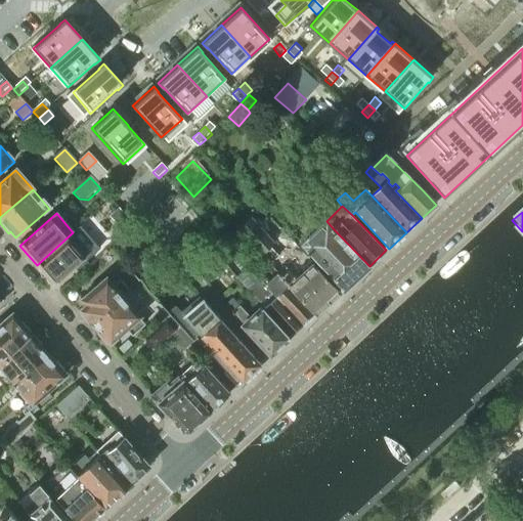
[(238,231),(270,266),(279,258),(271,250),(275,246),(252,219),(238,231)]
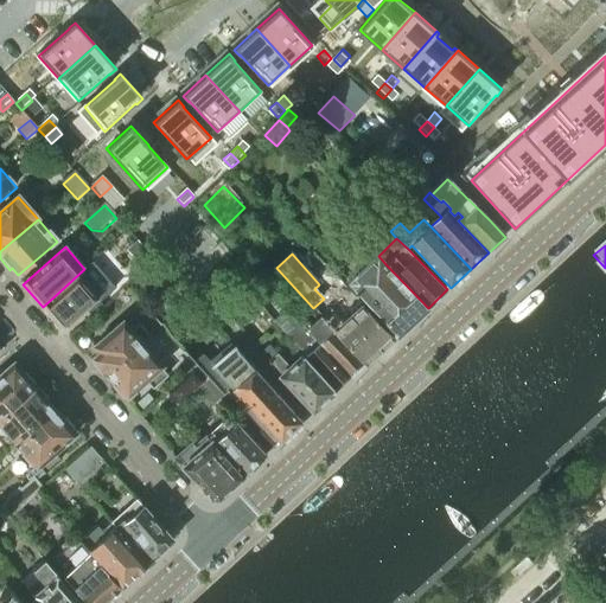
[(378,256),(348,284),(397,335),(428,308),(387,265),(378,256)]
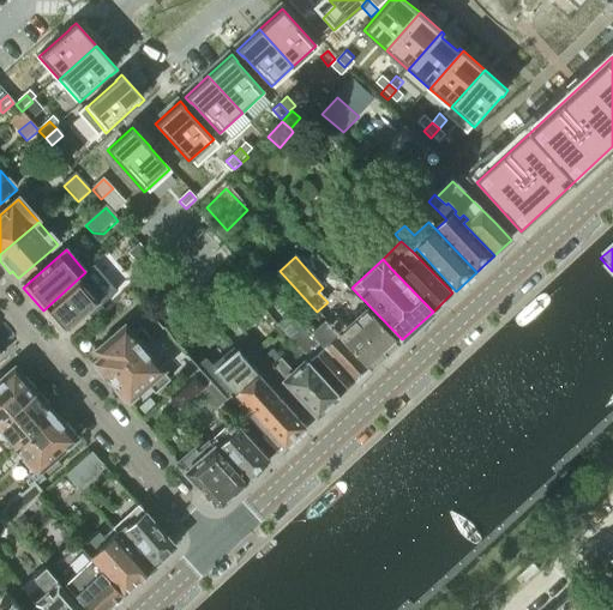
[(85,272),(43,310),(64,334),(98,303),(92,296),(100,289),(85,272)]
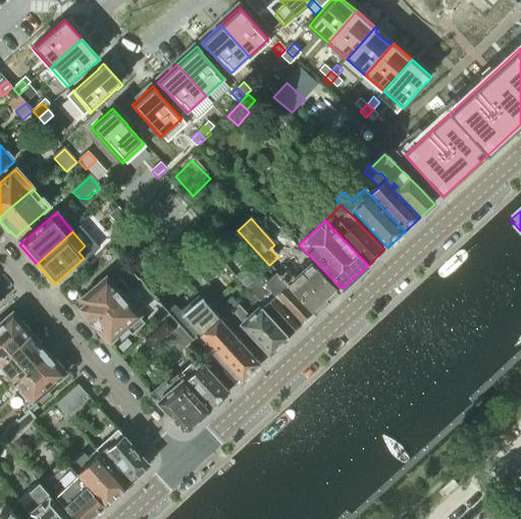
[(302,253),(276,275),(313,315),(339,292),(302,253)]
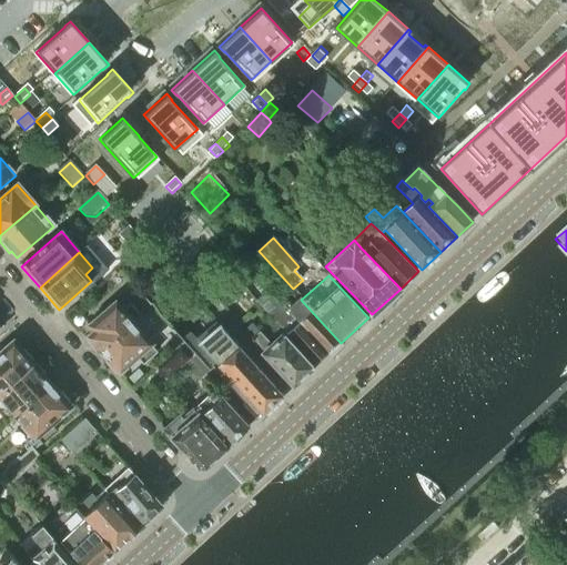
[(274,310),(267,315),(274,323),(285,334),(314,367),(327,356),(287,311),(274,296),(269,303),(274,310)]
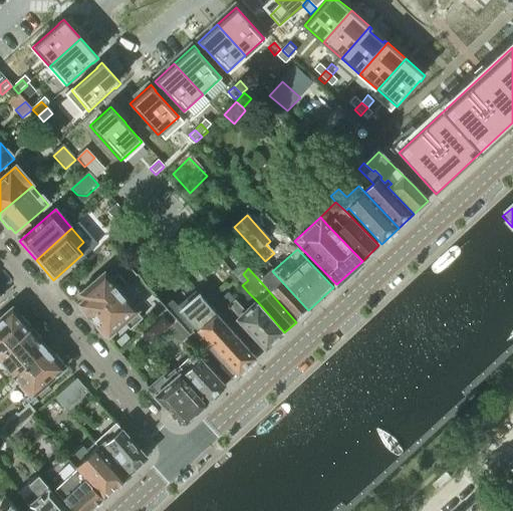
[(271,270),(260,281),(296,322),(308,310),(272,271),(271,270)]
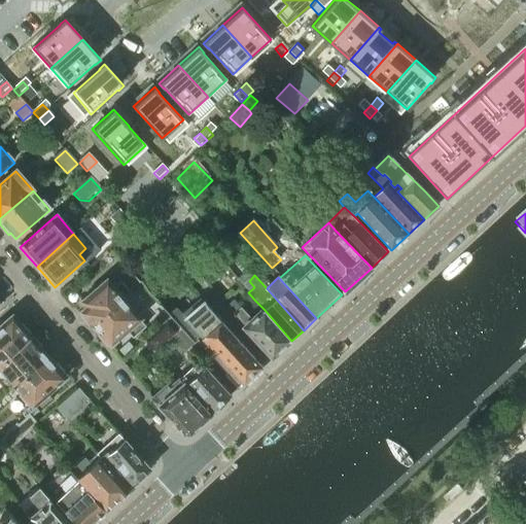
[(90,324),(92,326),(123,300),(130,293),(120,284),(114,290),(107,281),(82,303),(86,307),(80,312),(82,315),(80,317),(89,325),(90,324)]
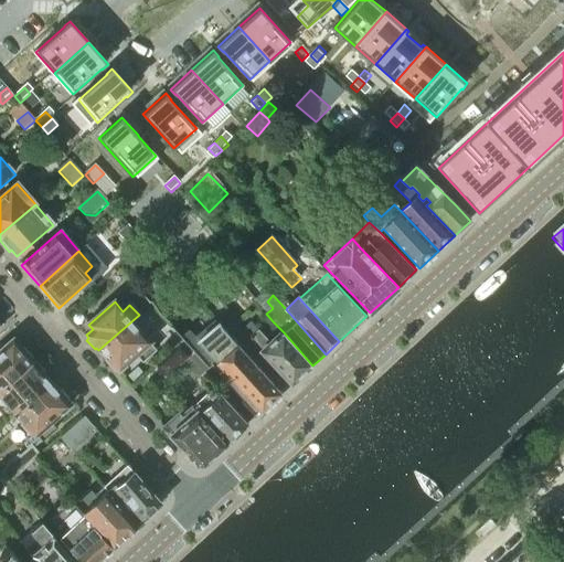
[(131,321),(98,350),(108,360),(106,362),(114,371),(116,370),(118,372),(136,357),(142,364),(157,352),(150,345),(151,343),(131,321)]
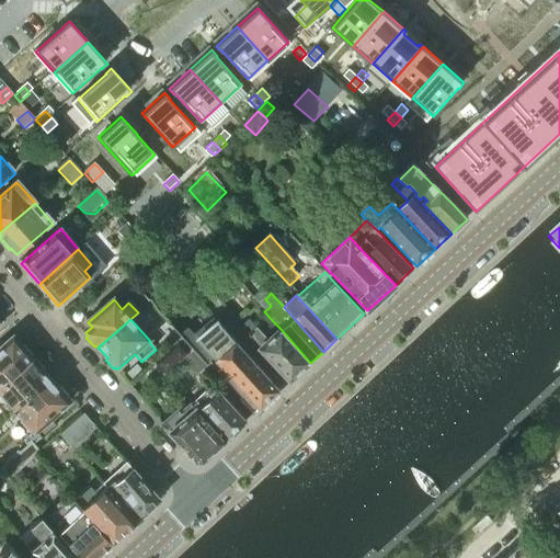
[(187,331),(180,338),(182,340),(193,352),(193,353),(207,368),(210,365),(243,399),(242,401),(254,416),(280,393),(216,323),(215,322),(195,339),(187,331)]
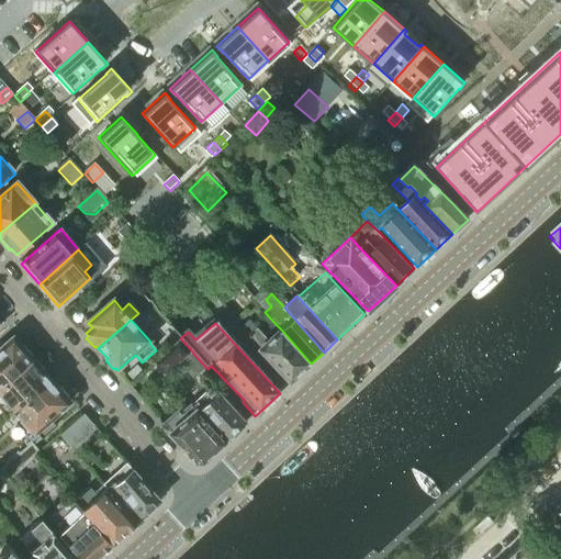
[(257,331),(249,338),(291,383),(311,364),(282,331),(268,344),(265,341),(266,341),(257,331)]
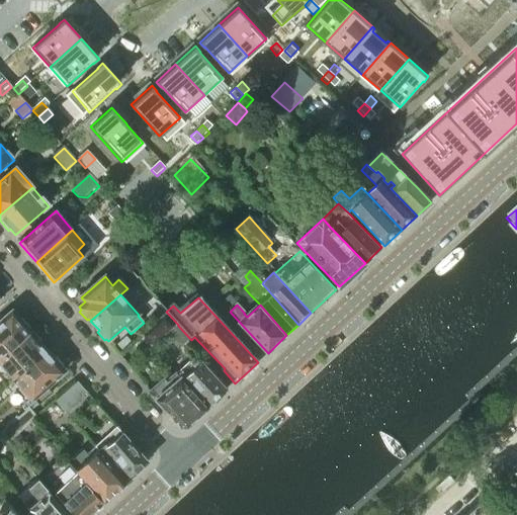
[(0,323),(0,360),(30,334),(29,332),(31,330),(23,321),(21,323),(12,313),(0,323)]
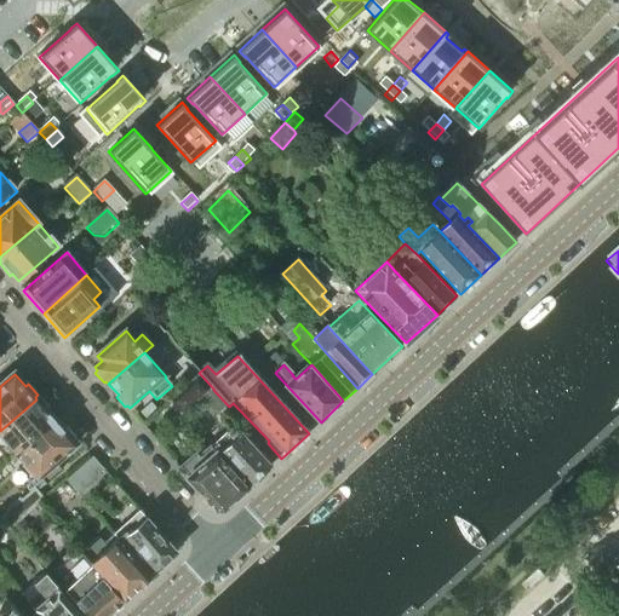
[(201,375),(171,402),(184,416),(201,401),(213,390),(213,389),(201,375)]
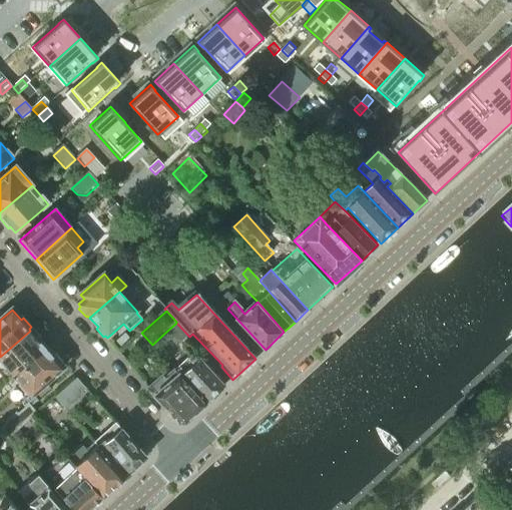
[(176,323),(166,332),(179,346),(189,337),(176,323)]
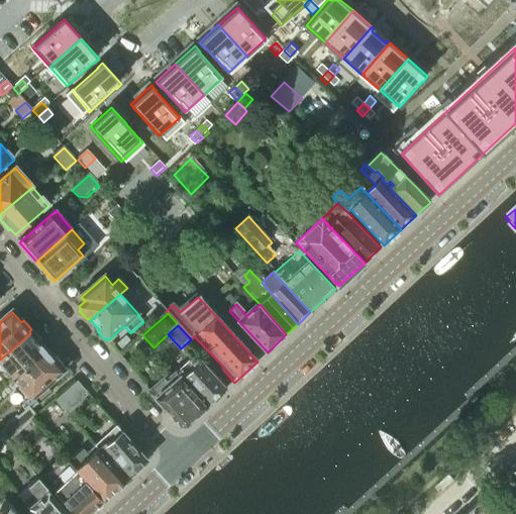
[(0,378),(7,387),(47,352),(40,344),(42,342),(34,333),(32,335),(30,333),(0,360),(0,378)]
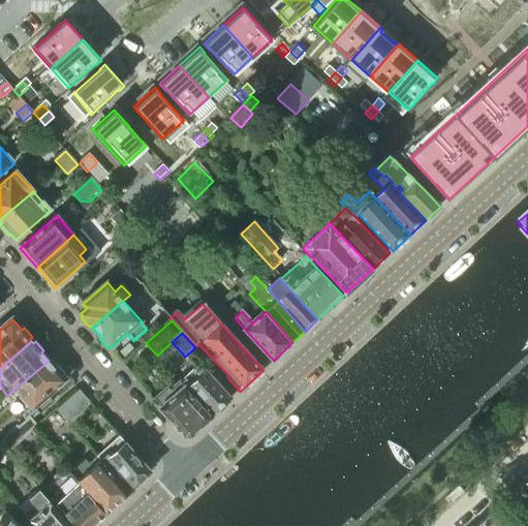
[(49,361),(7,396),(8,396),(17,390),(33,408),(23,418),(27,423),(20,429),(19,427),(8,436),(9,438),(3,443),(10,453),(29,436),(39,429),(33,422),(40,415),(55,403),(49,396),(66,380),(64,378),(66,376),(58,367),(56,369),(49,361)]
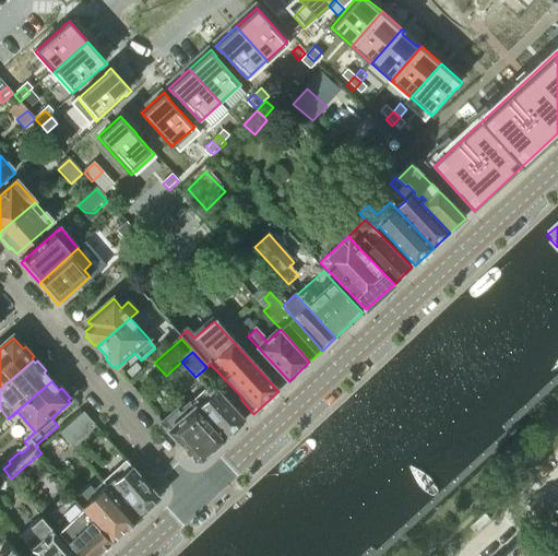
[(213,385),(191,404),(225,440),(246,421),(213,385)]
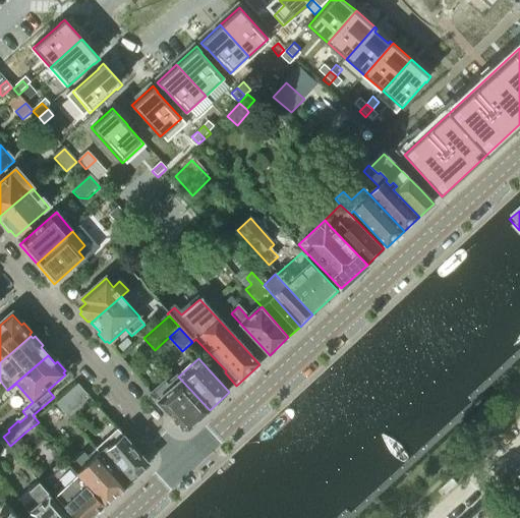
[(210,410),(178,377),(169,385),(167,382),(152,395),(182,429),(189,429),(210,410)]
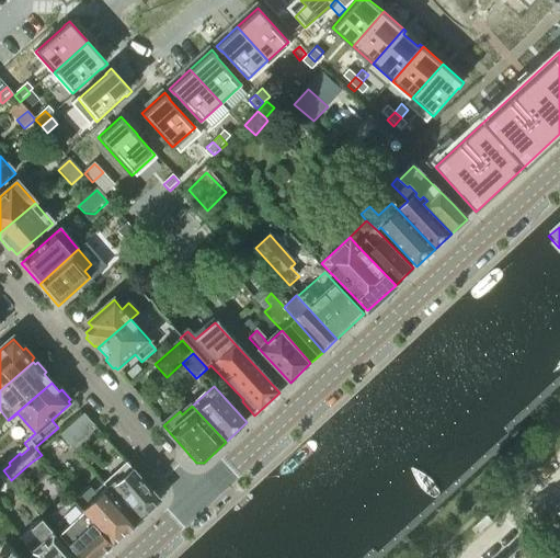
[(60,437),(71,448),(94,428),(84,417),(60,437)]
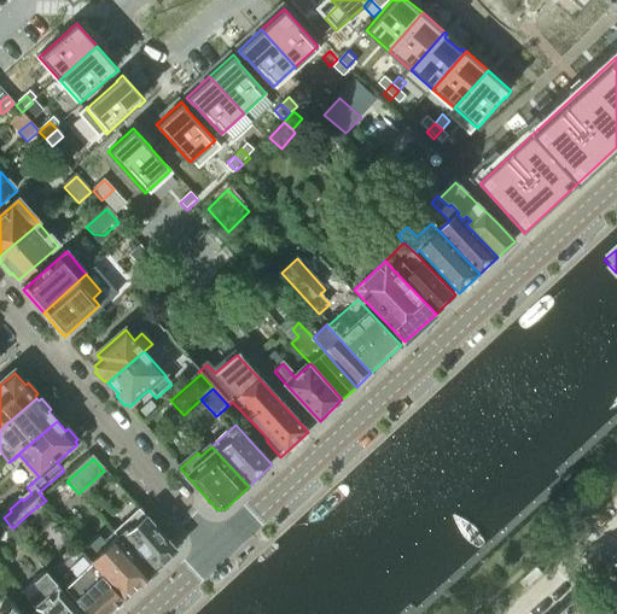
[(140,510),(115,534),(151,576),(174,555),(174,548),(140,510)]
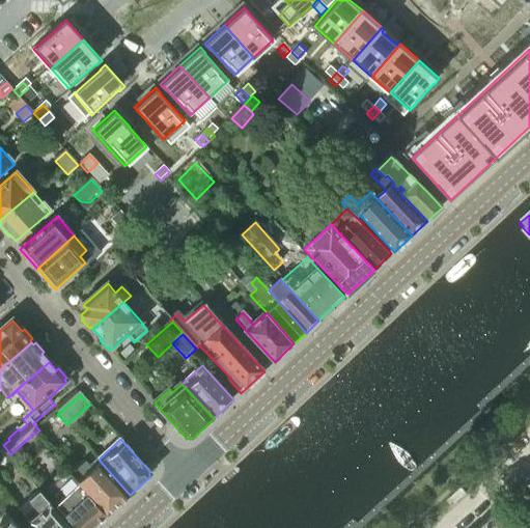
[(85,462),(71,475),(107,516),(121,503),(130,496),(130,495),(99,460),(98,460),(101,463),(92,470),(85,462)]
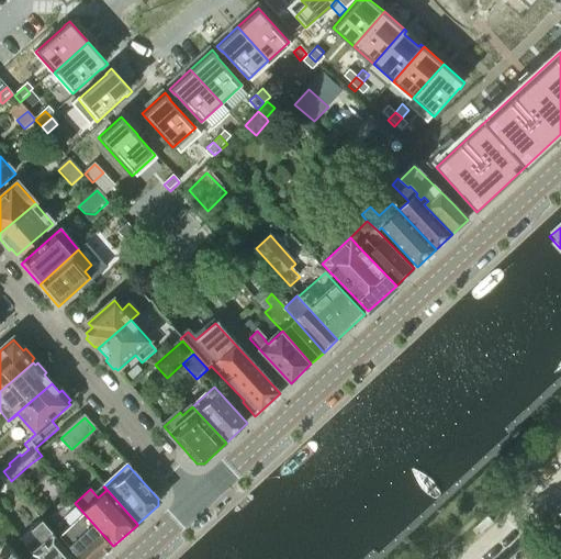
[(99,558),(113,546),(75,503),(71,501),(48,523),(71,549),(80,558),(99,558)]
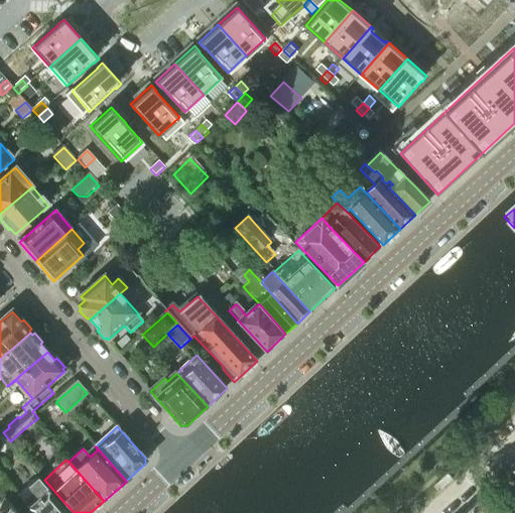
[(69,512),(38,479),(18,496),(30,510),(32,512),(69,512)]
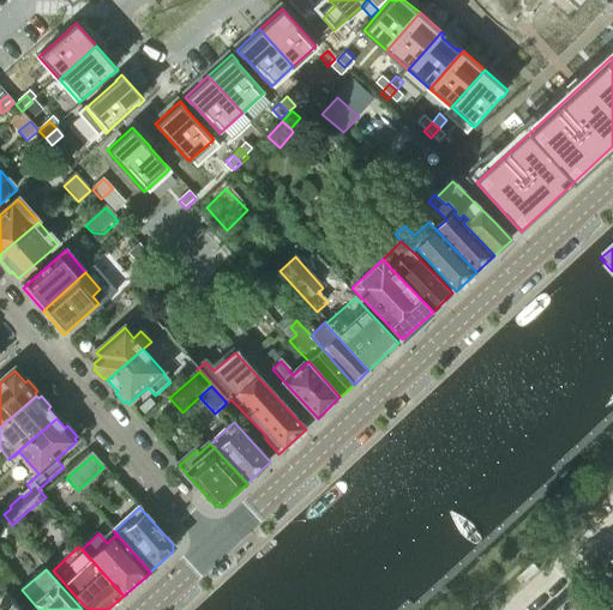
[(19,609),(5,592),(0,597),(0,609),(19,609)]
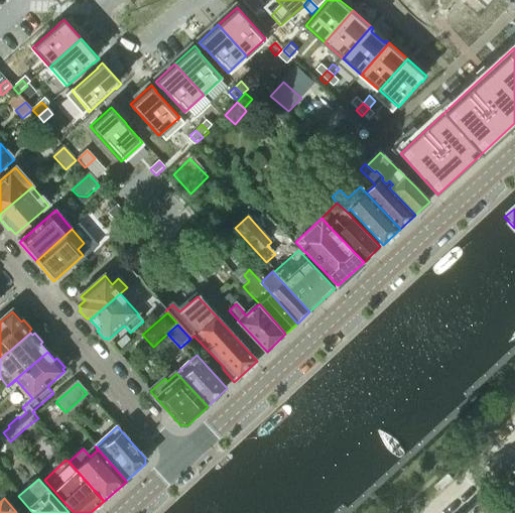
[(477,504),(469,512),(495,512),(483,498),(477,503),(477,504)]
